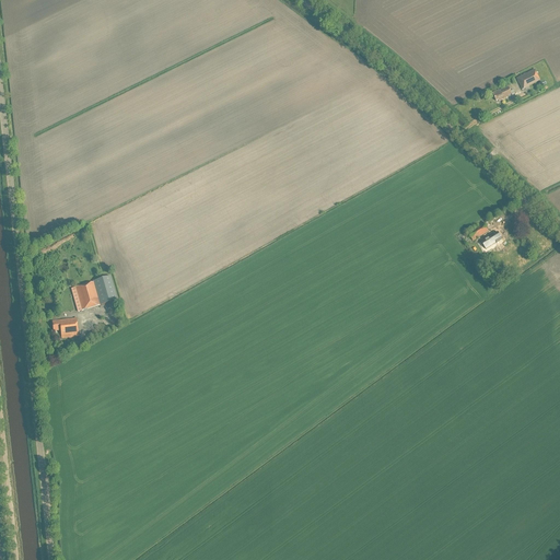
[(517,80),(523,91),(540,82),(535,71),(517,80)]
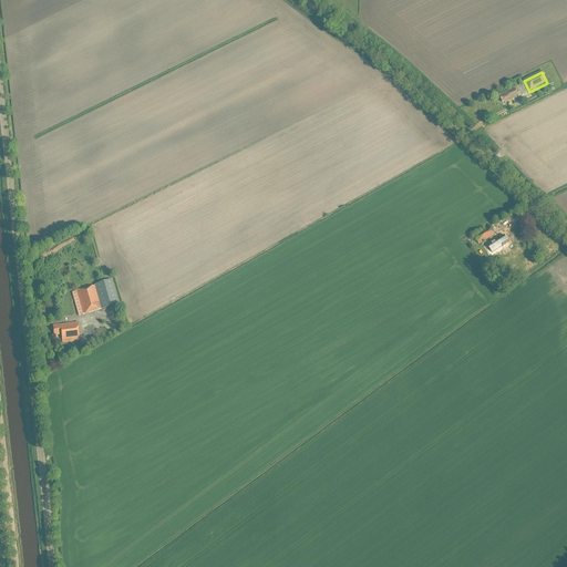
[(506,92),(498,95),(503,103),(505,102),(505,103),(519,98),(515,89),(506,93),(506,92)]
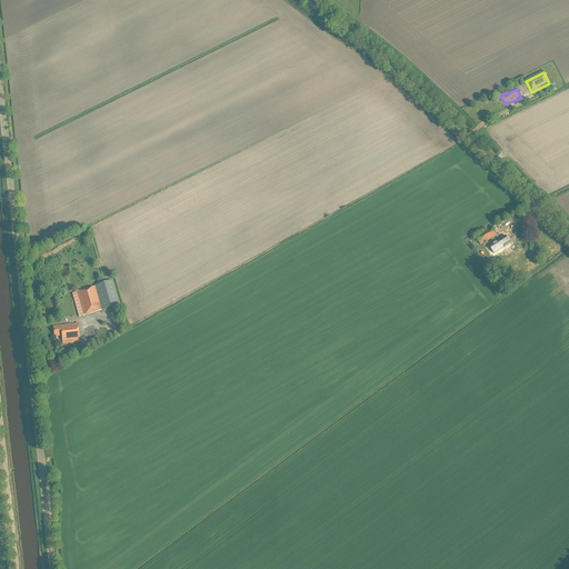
[(492,243),(489,246),(493,253),(505,247),(505,248),(510,245),(506,238),(505,238),(503,237),(492,243)]
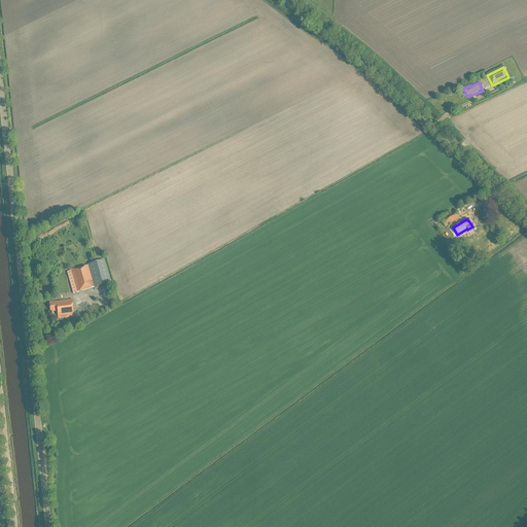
[(73,280),(70,281),(73,294),(110,283),(104,260),(88,266),(88,267),(71,272),(73,280)]
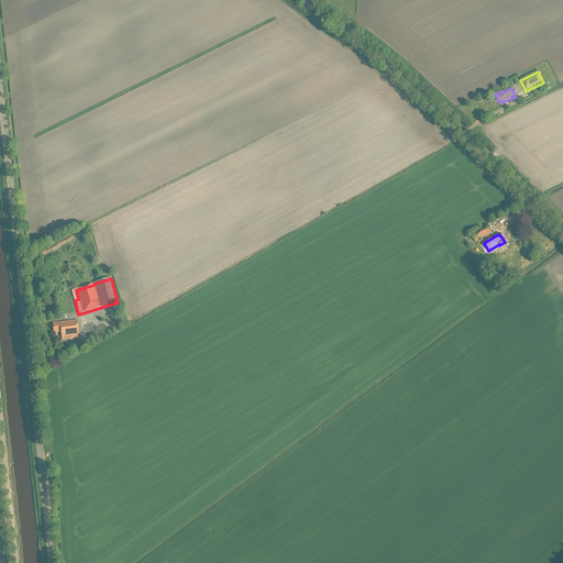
[(77,320),(75,320),(75,322),(53,324),(54,333),(61,333),(62,341),(79,339),(77,320)]
